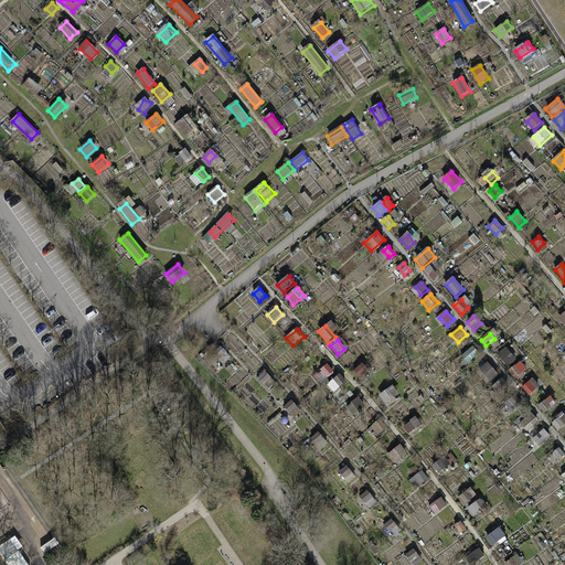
[(472,347),(464,354),(470,363),(479,355),(472,347)]
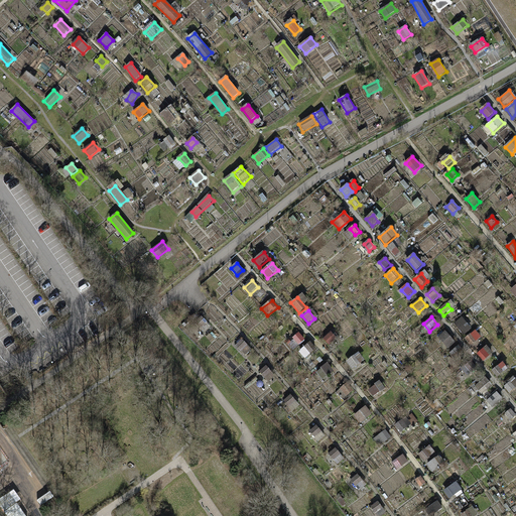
[(463,317),(455,324),(465,337),(473,330),(463,317)]
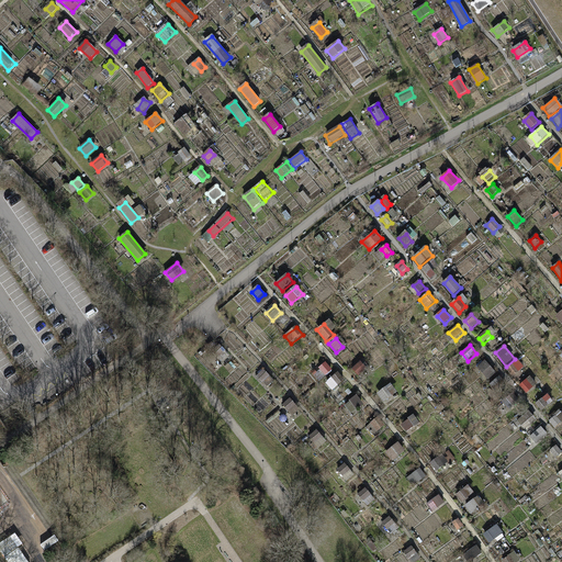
[(519,360),(508,368),(513,373),(524,366),(519,360)]
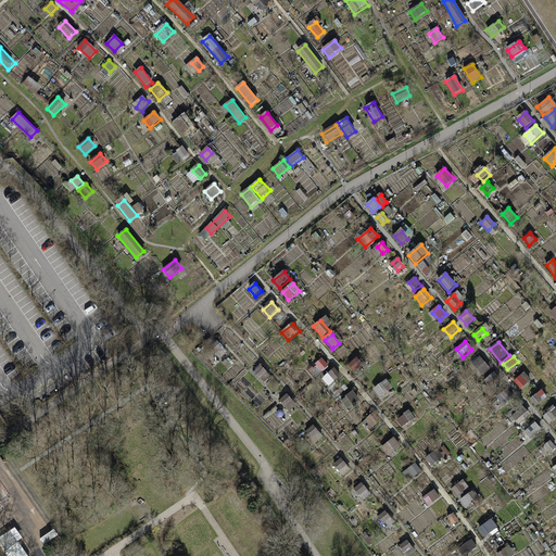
[(482,377),(491,370),(482,357),(474,363),(482,377)]
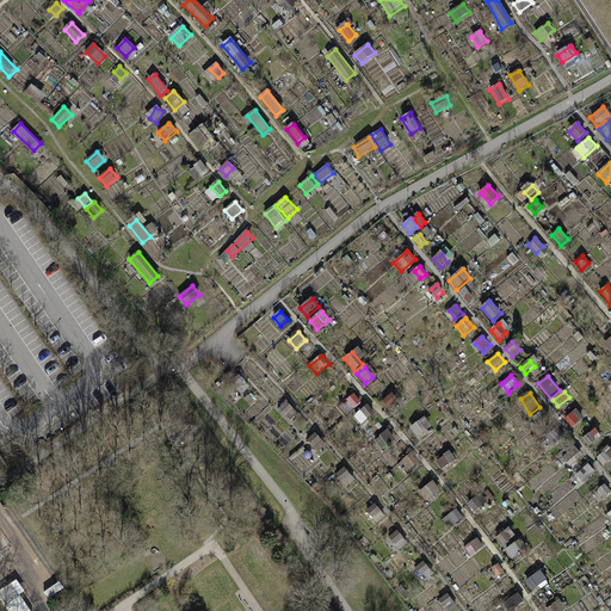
[(355,395),(347,401),(353,408),(360,402),(355,395)]
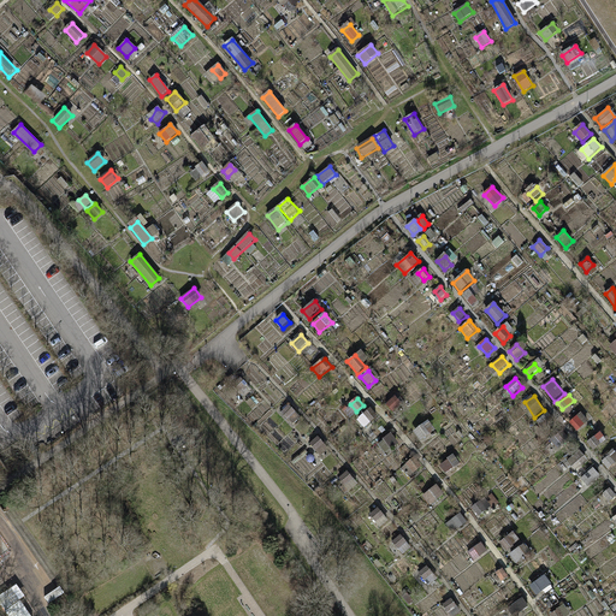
[(396,398),(388,404),(394,412),(402,406),(396,398)]
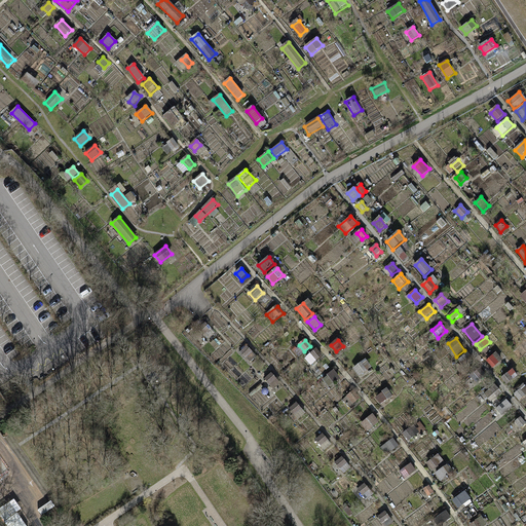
[(247,346),(238,354),(245,361),(253,353),(247,346)]
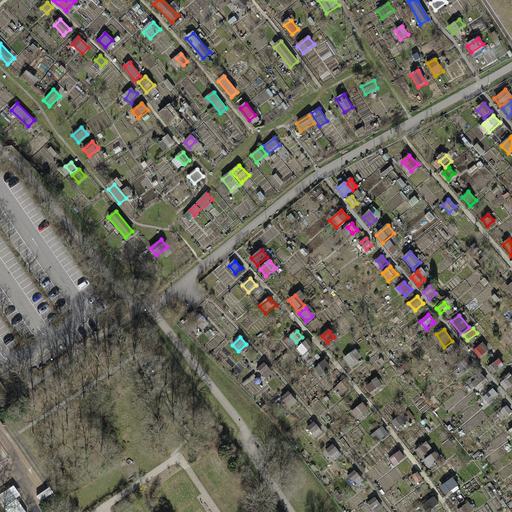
[(302,344),(297,348),(303,354),(313,346),(307,340),(302,344)]
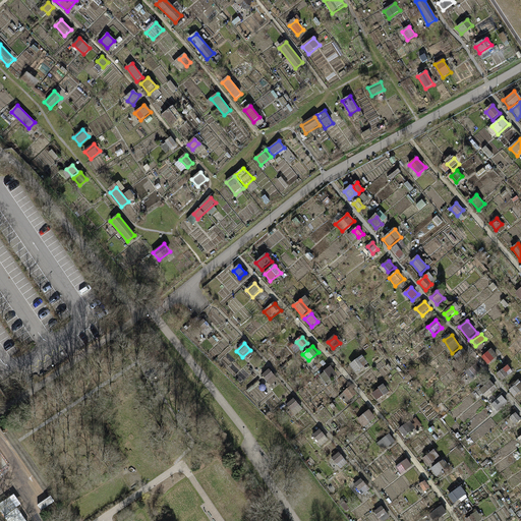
[(363,357),(351,366),(356,372),(367,363),(363,357)]
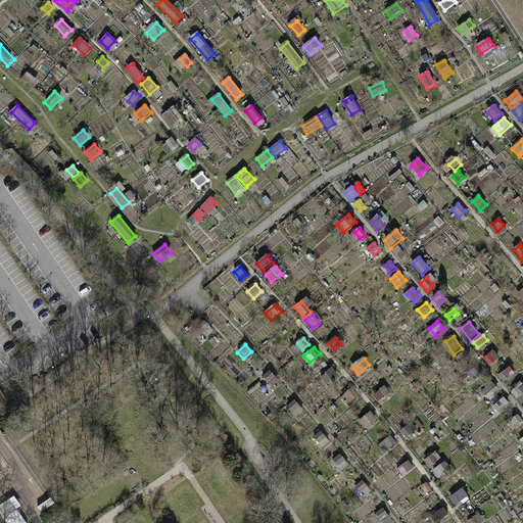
[(327,374),(322,378),(327,385),(338,377),(332,370),(327,374)]
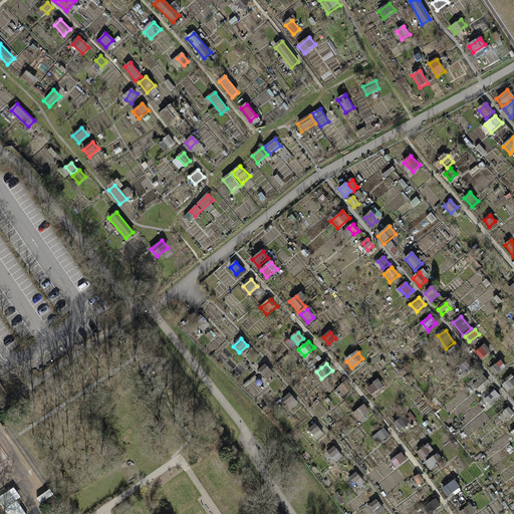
[(264,364),(257,370),(263,376),(270,371),(264,364)]
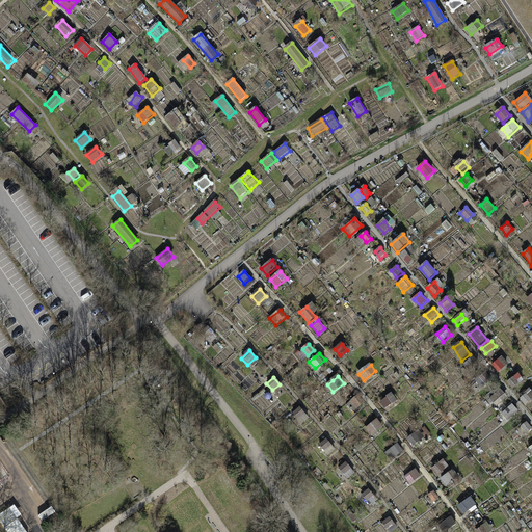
[(393,394),(380,403),(386,409),(397,401),(393,394)]
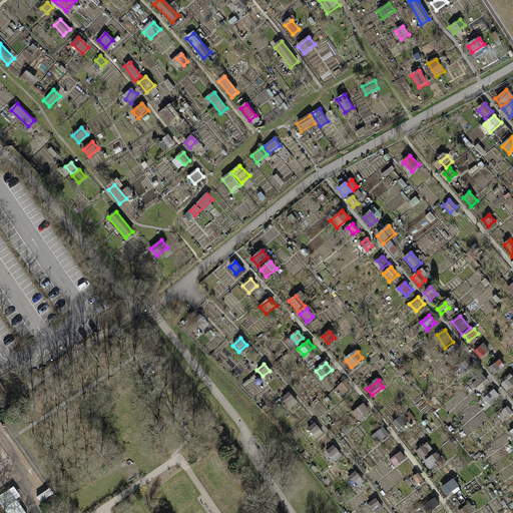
[(340,386),(335,390),(341,397),(351,388),(346,382),(340,386)]
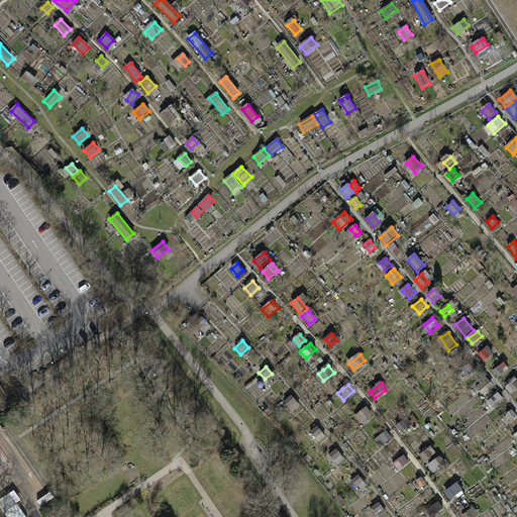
[(490,401),(494,407),(505,401),(500,394),(490,401)]
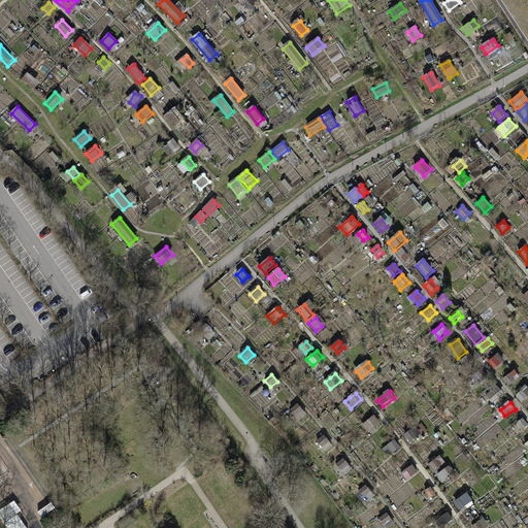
[(297,404),(289,411),(298,422),(306,415),(297,404)]
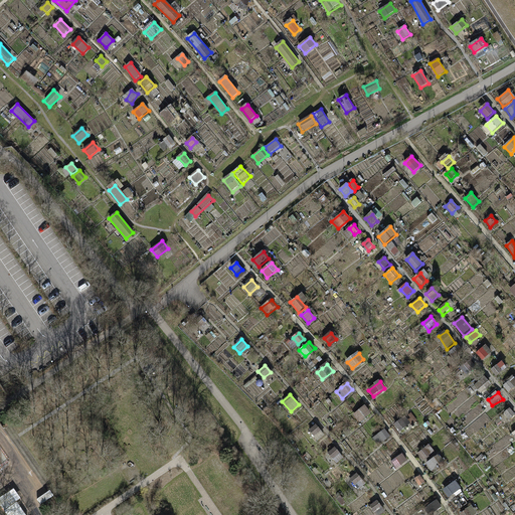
[(359,411),(354,415),(359,421),(369,413),(364,407),(359,411)]
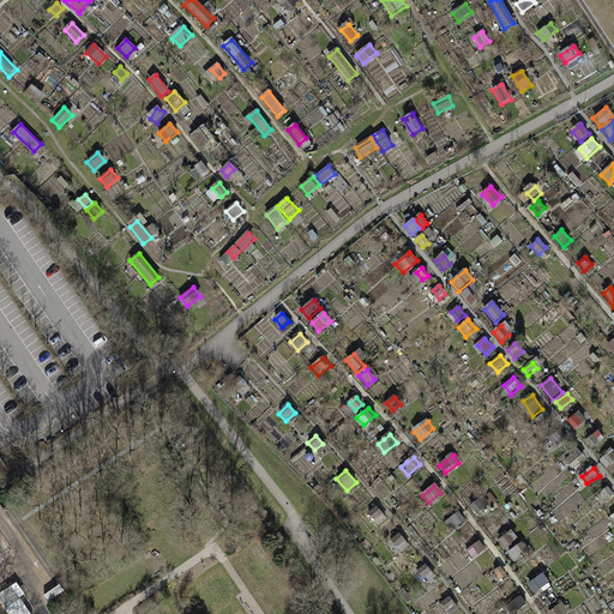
[(486,498),(471,509),(477,516),(491,505),(486,498)]
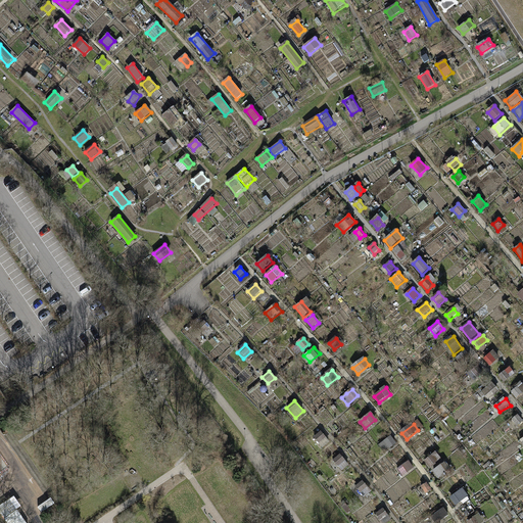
[(322,431),(314,438),(320,444),(327,438),(322,431)]
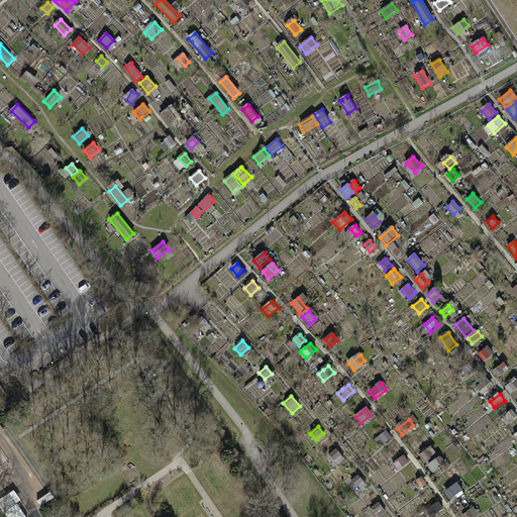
[(382,435),(376,439),(382,446),(392,438),(387,431),(382,435)]
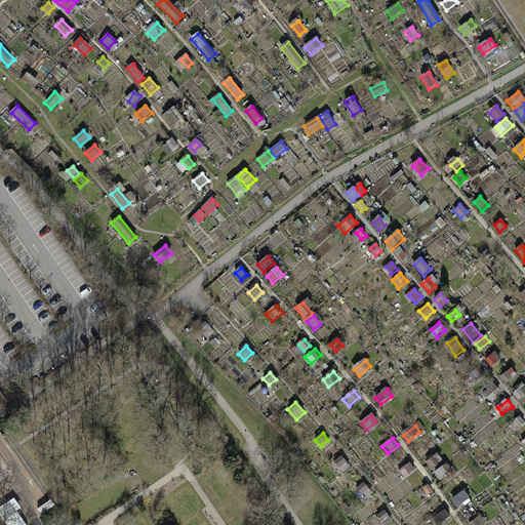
[(438,454),(426,463),(431,470),(443,460),(438,454)]
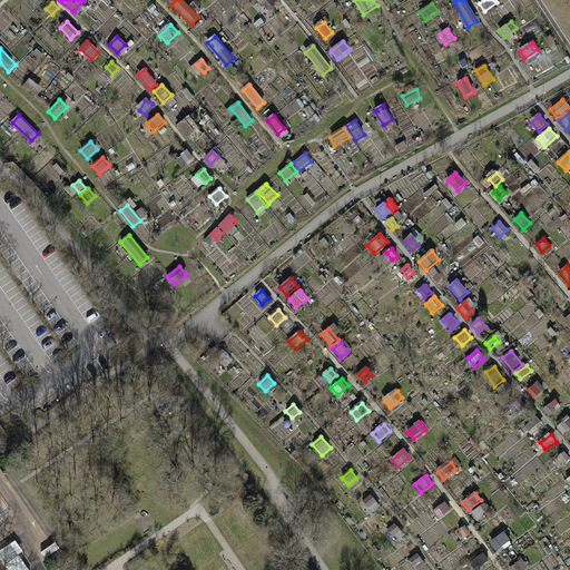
[(371,495),(363,502),(369,510),(377,502),(371,495)]
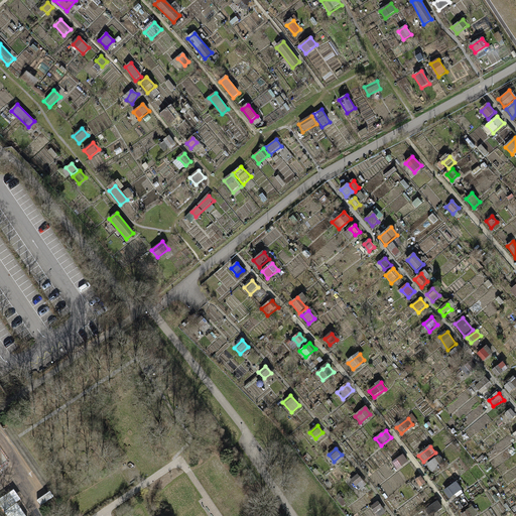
[(397,460),(392,464),(397,471),(407,463),(402,456),(397,460)]
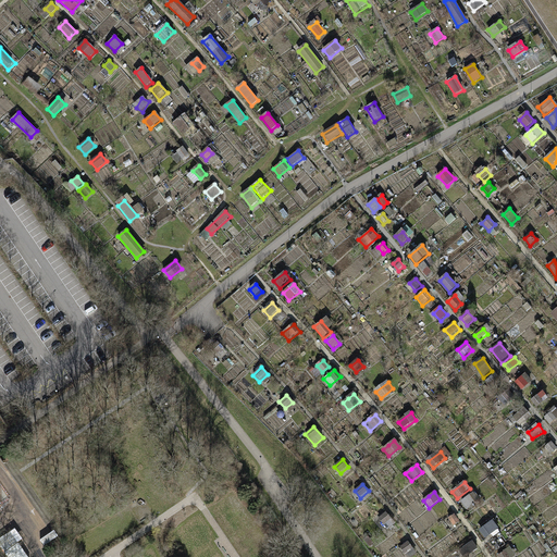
[(473,495),(461,504),(466,511),(479,502),(473,495)]
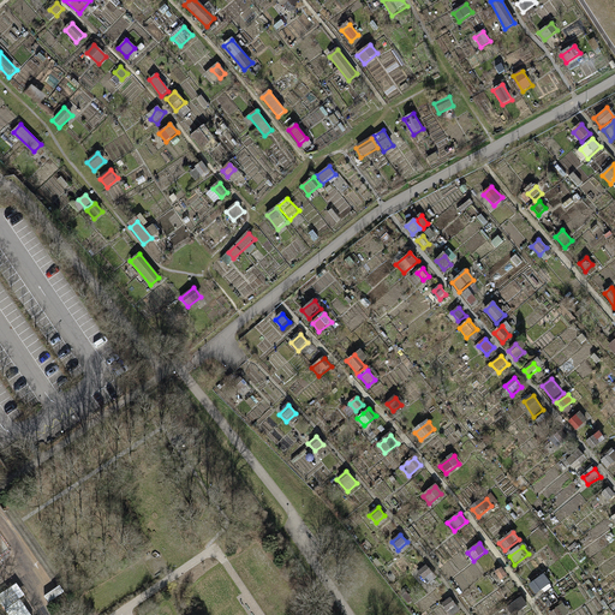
[(427,566),(417,573),(424,581),(433,574),(427,566)]
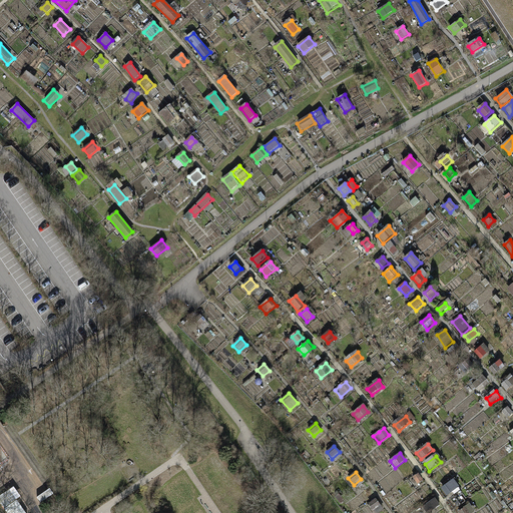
[(419,474),(413,478),(418,485),(424,480),(419,474)]
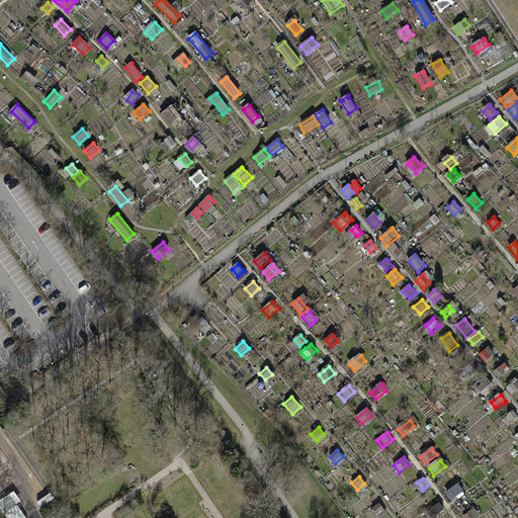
[(459,486),(447,495),(452,501),(464,492),(459,486)]
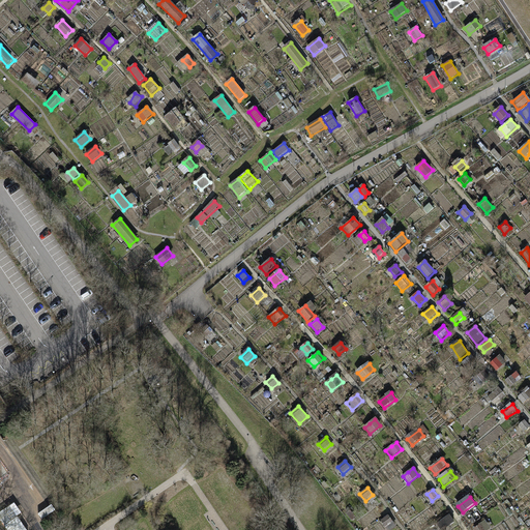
[(388,516),(381,522),(386,529),(394,523),(388,516)]
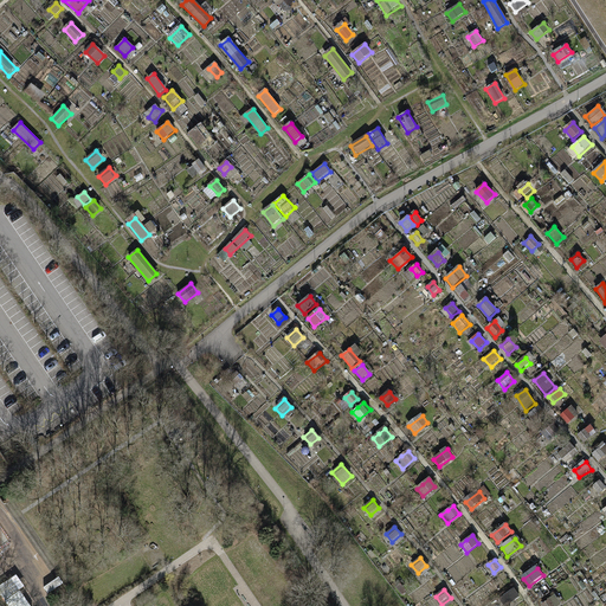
[(514,590),(501,599),(504,605),(507,605),(520,598),(514,590)]
